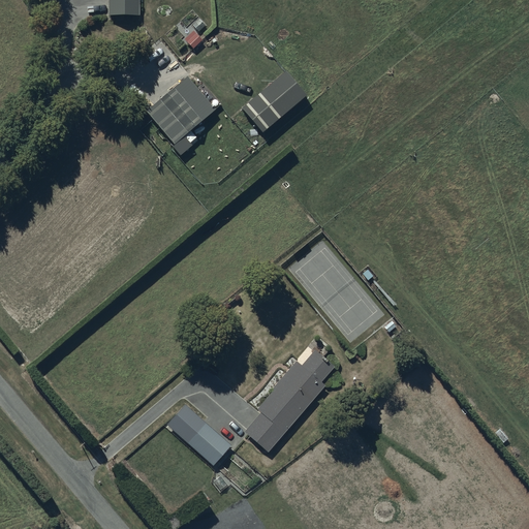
[(109,0),(110,16),(141,16),(139,0),(109,0)]
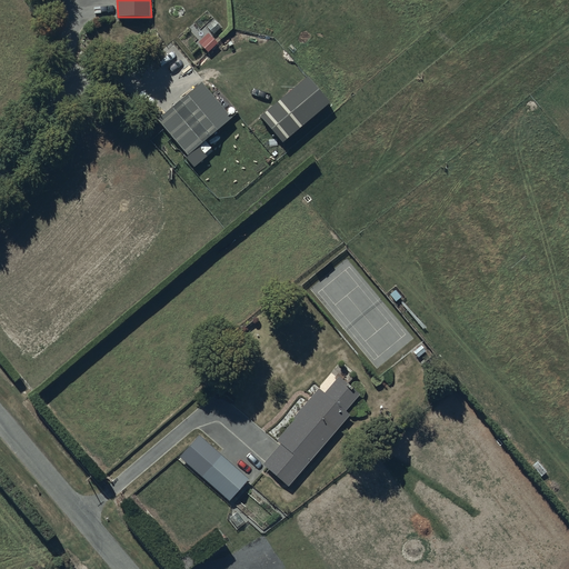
[(308,77),(261,117),(283,142),(330,103),(308,77)]
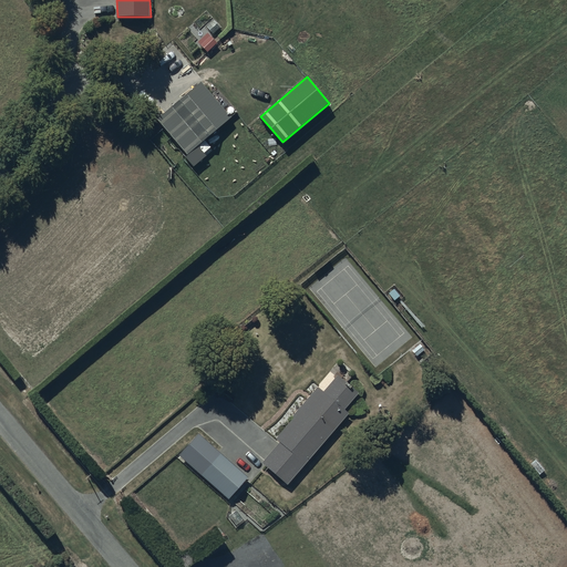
[(202,82),(157,119),(188,155),(232,119),(202,82)]
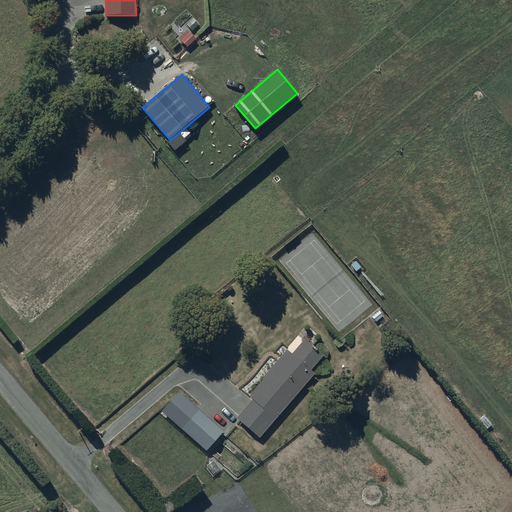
[(312,346),(304,339),(292,354),(287,349),(264,377),(265,378),(250,396),(253,399),(236,418),(261,438),(316,374),(311,370),(324,355),(318,350),(316,353),(310,349),(312,346)]
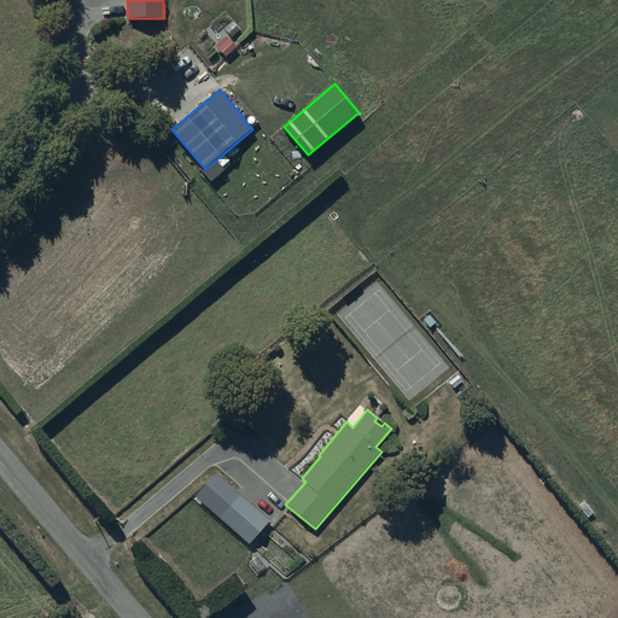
[(235,493),(220,512),(223,514),(220,518),(249,544),(270,520),(242,494),(239,496),(235,493)]
